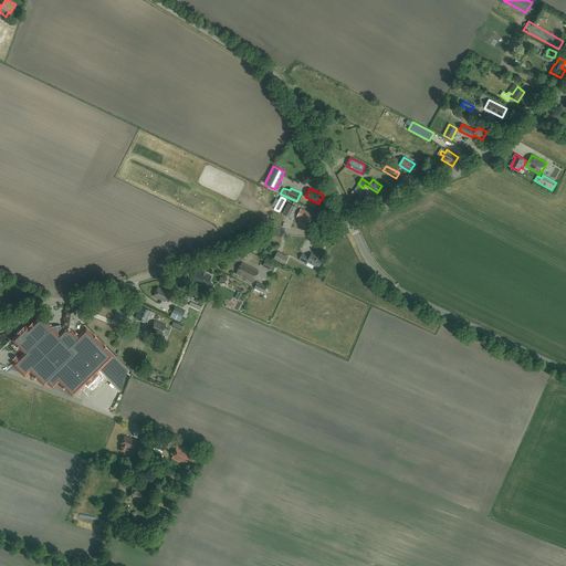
[(297,208),(289,203),(283,213),(291,218),(297,208)]
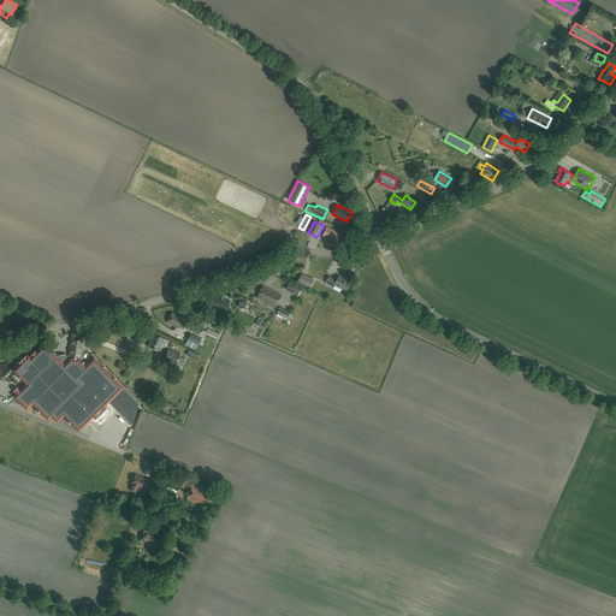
[(341,234),(327,226),(323,236),(337,242),(341,234)]
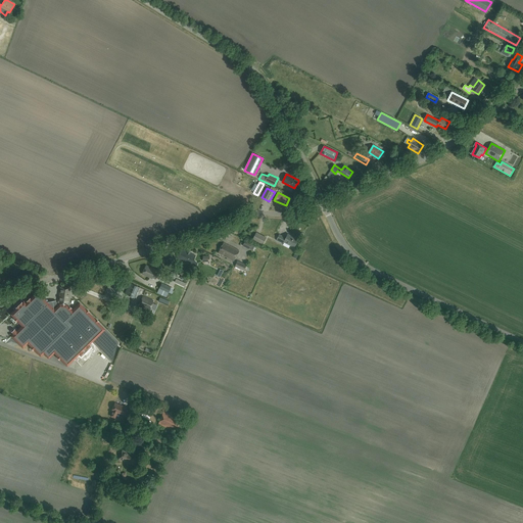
[(267,237),(256,232),(253,239),(263,244),(267,237)]
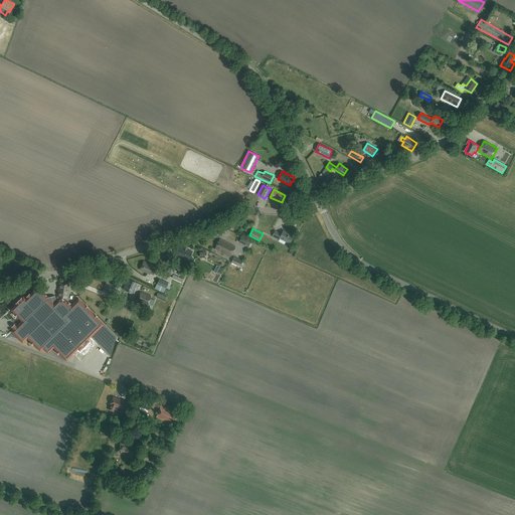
[(294,236),(284,230),(282,234),(275,231),(272,236),(279,240),(280,238),(290,243),(294,236)]
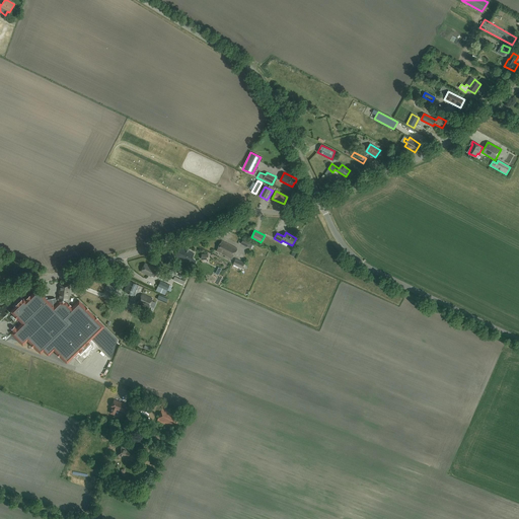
[(249,241),(243,238),(241,244),(247,247),(249,241)]
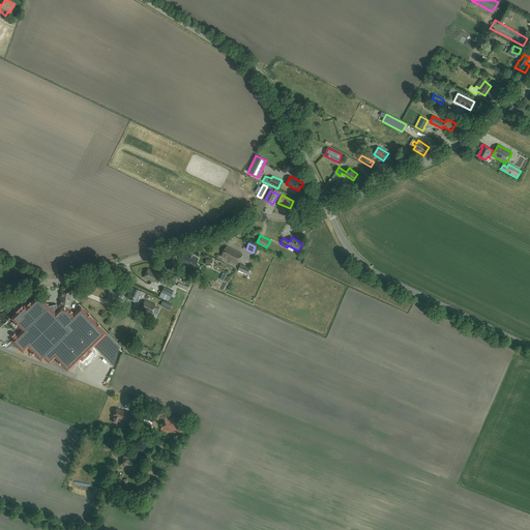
[(230,255),(239,260),(242,254),(232,248),(231,248),(227,246),(226,247),(225,247),(223,253),(227,256),(230,255)]
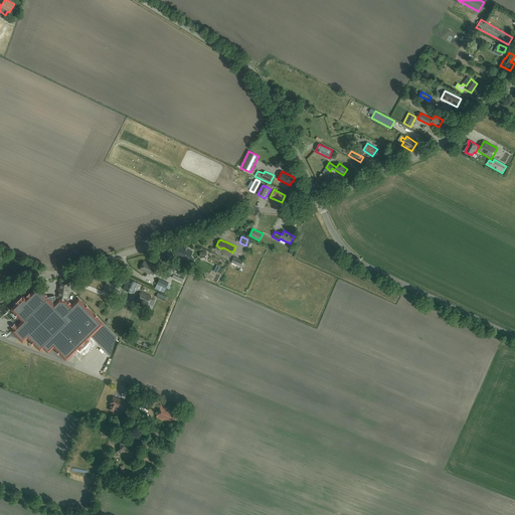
[(192,251),(178,245),(174,254),(187,261),(188,261),(192,263),(194,259),(189,256),(192,251)]
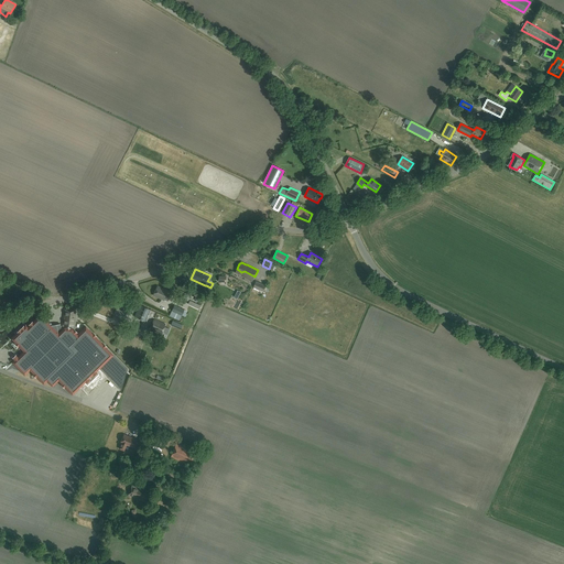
[(251,281),(255,277),(245,271),(241,272),(237,269),(235,272),(251,281)]
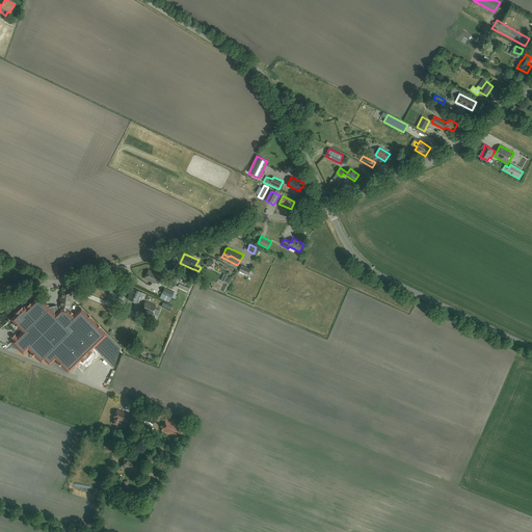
[(251,269),(242,265),(239,271),(246,274),(244,277),(247,278),(251,269)]
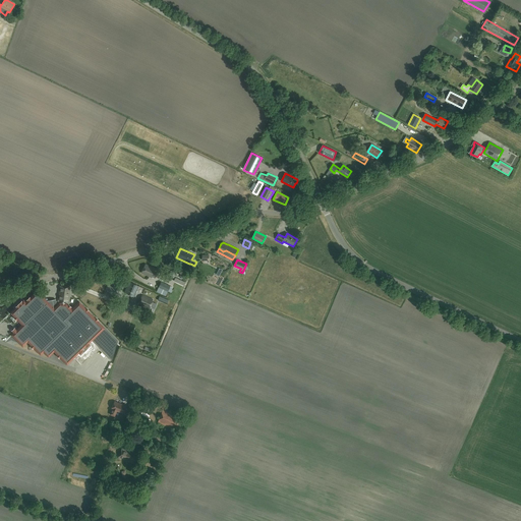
[(158,271),(146,265),(141,273),(150,277),(150,276),(155,278),(158,271)]
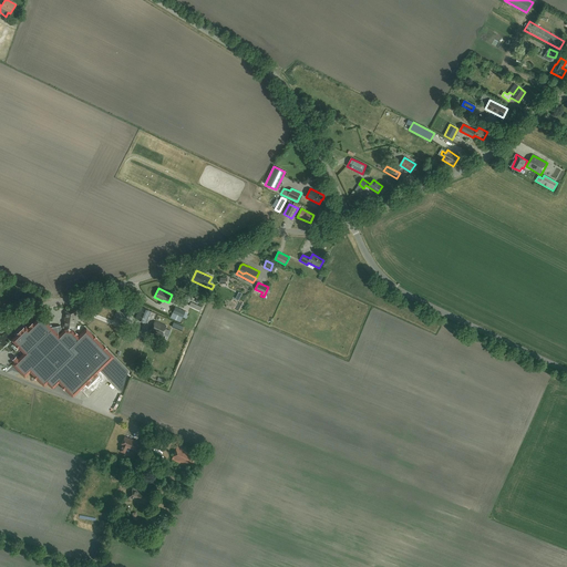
[(136,305),(127,301),(122,313),(131,317),(136,305)]
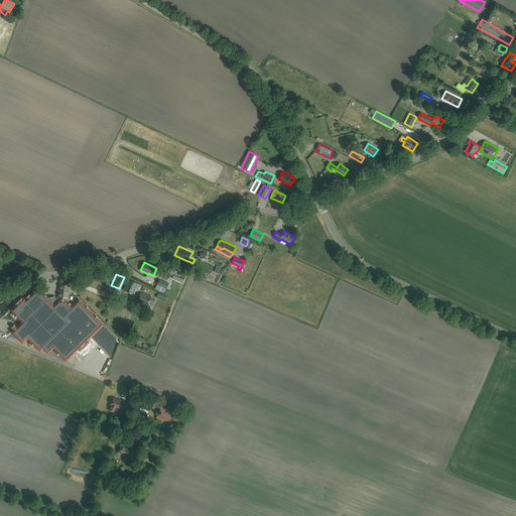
[(137,283),(127,279),(123,290),(132,294),(137,283)]
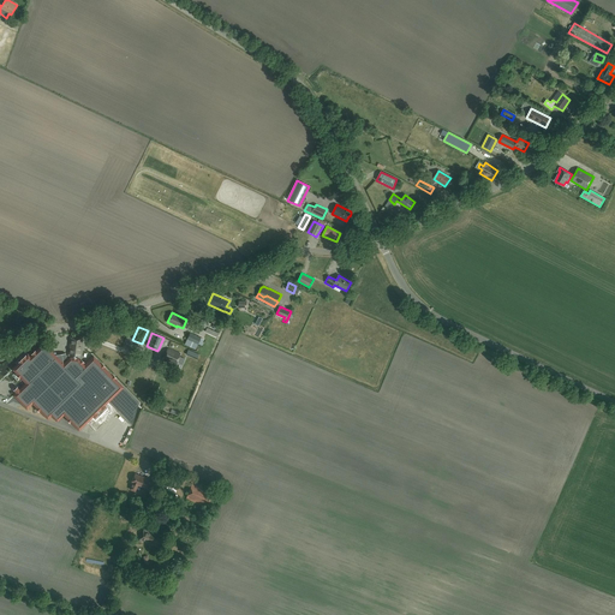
[(203,339),(190,333),(184,345),(195,350),(197,344),(201,345),(203,339)]
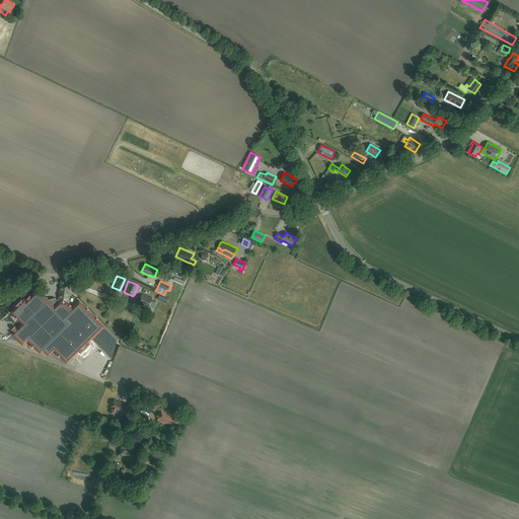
[(24,303),(22,300),(16,306),(17,307),(12,312),(17,317),(14,321),(20,327),(17,329),(15,327),(12,330),(14,332),(12,335),(22,346),(27,341),(41,354),(43,351),(48,356),(54,351),(66,364),(74,357),(80,363),(98,346),(91,340),(104,326),(79,301),(71,308),(66,302),(66,301),(69,301),(70,287),(59,285),(57,299),(60,300),(54,306),(53,306),(53,299),(46,299),(38,291),(24,303)]
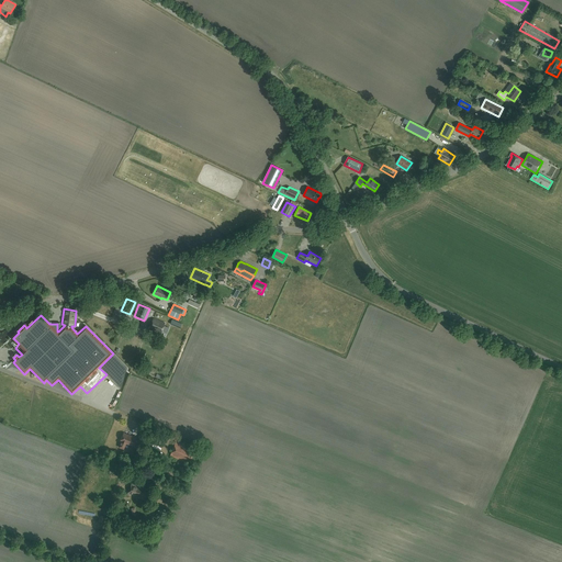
[(165,324),(154,318),(148,329),(160,334),(165,324)]
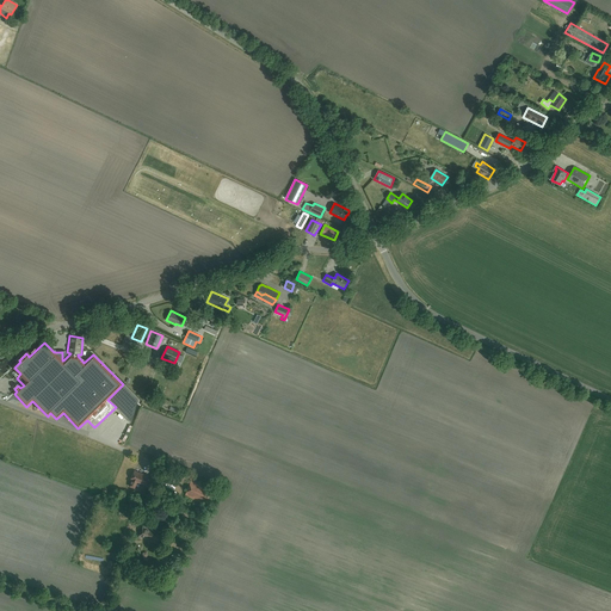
[(131,403),(127,408),(133,415),(139,411),(131,403)]
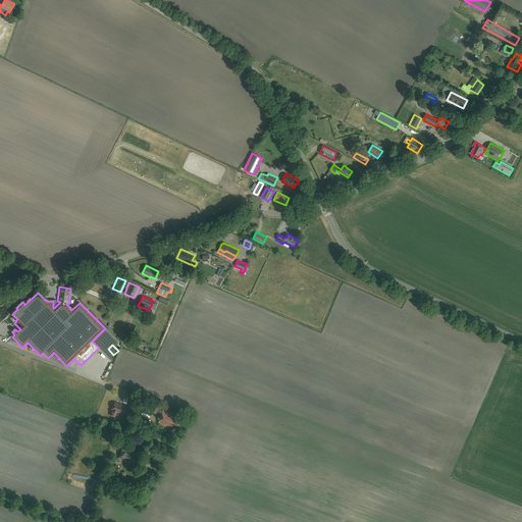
[(126,407),(114,402),(111,410),(112,410),(110,415),(114,417),(116,412),(123,415),(126,407)]
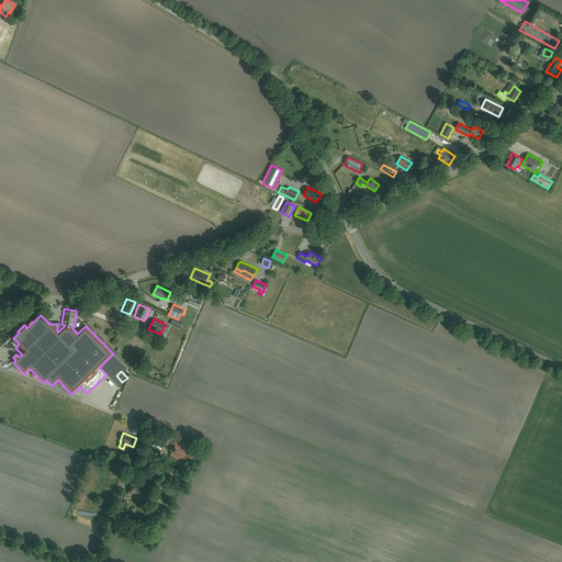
[(148,435),(141,433),(137,441),(144,445),(148,435)]
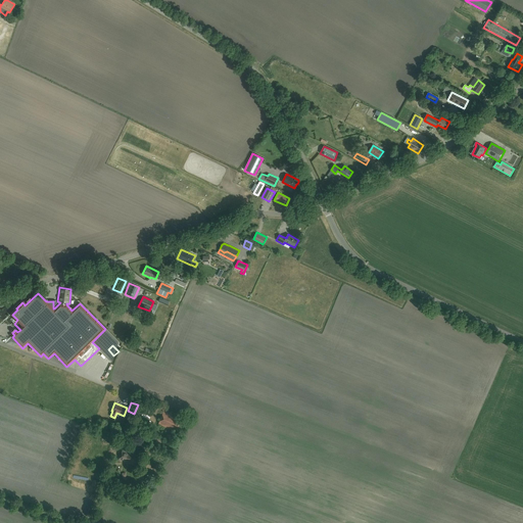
[(176,416),(162,411),(157,424),(170,429),(171,429),(177,431),(182,420),(175,417),(176,416)]
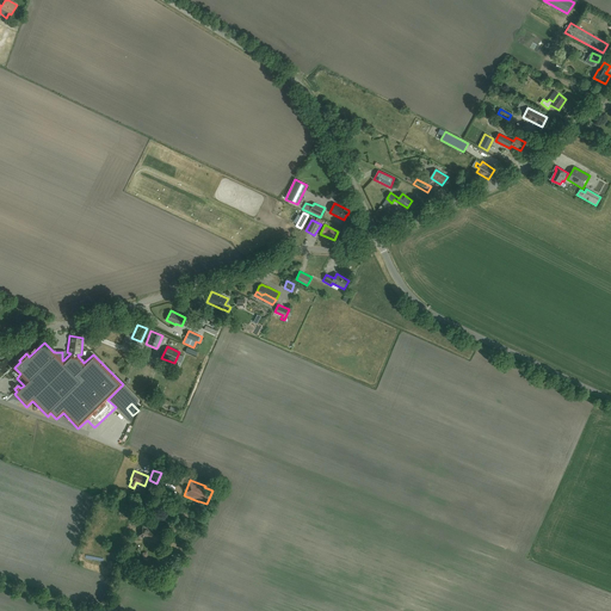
[(210,508),(207,507),(204,511),(196,507),(193,512),(205,517),(207,517),(210,508)]
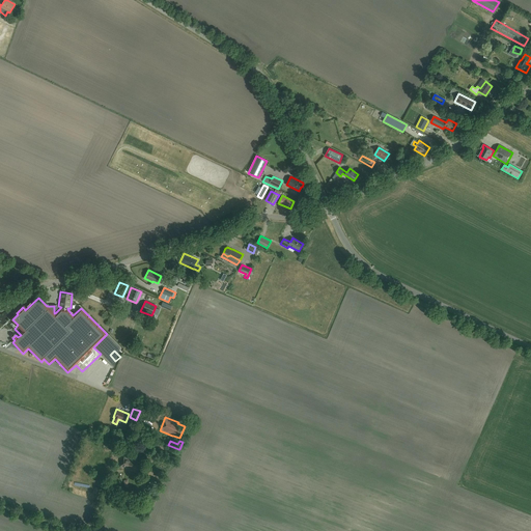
[(173,450),(167,447),(164,454),(170,456),(173,450)]
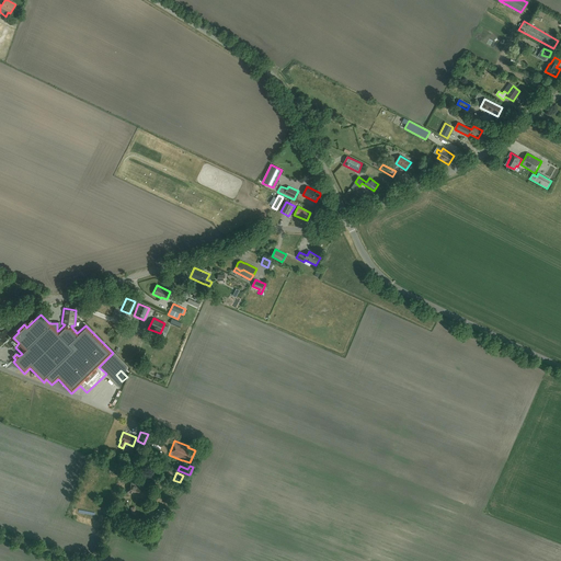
[(149,490),(130,483),(127,493),(145,500),(149,490)]
